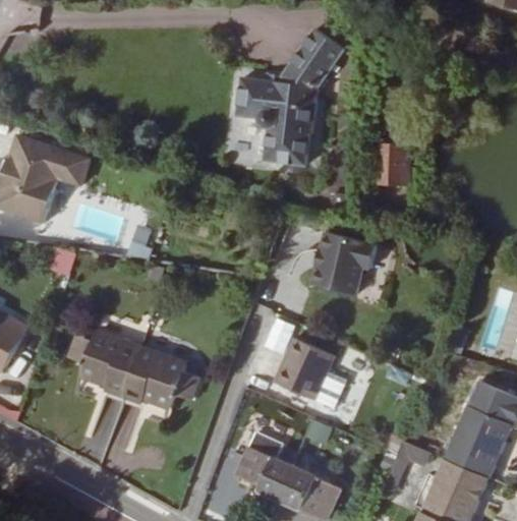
[(516,0),(483,0),(483,1),(516,8),(516,0)]
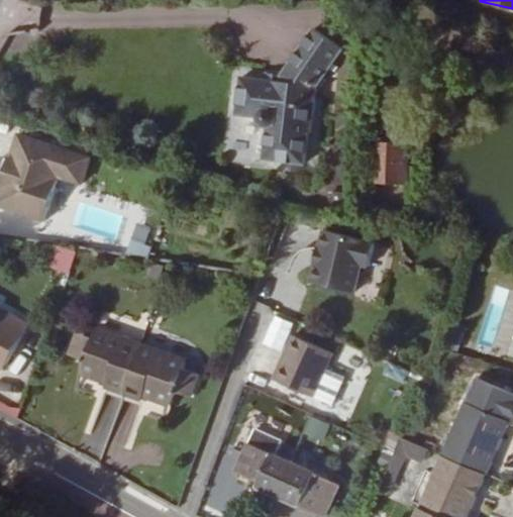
[(260,159),(300,163),(304,131),(307,131),(312,87),(338,49),(309,29),(277,76),(276,81),(237,77),(232,114),(254,117),(254,119),(257,123),(259,126),(262,127),(264,127),(260,159)]
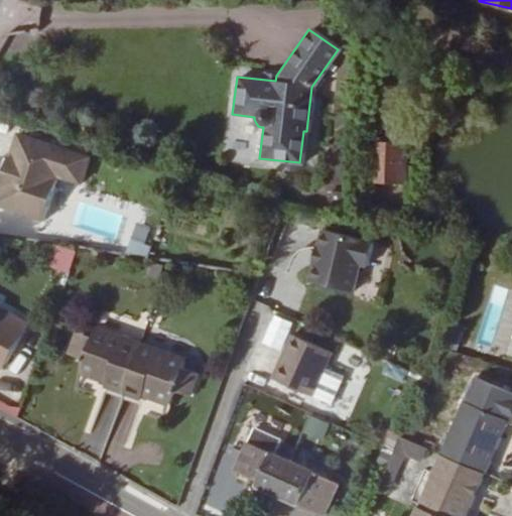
[(12,131),(0,168),(0,205),(41,219),(55,176),(76,182),(85,154),(12,131)]
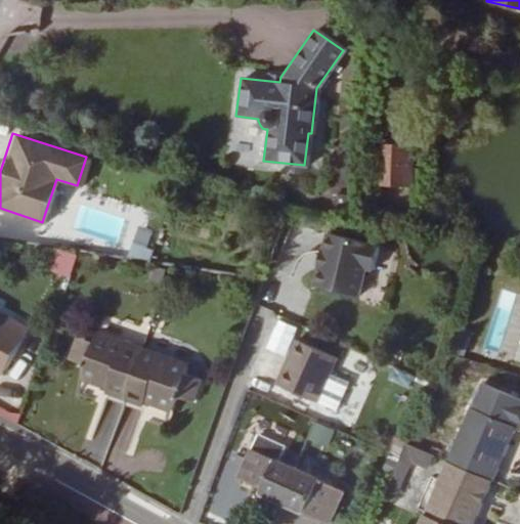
[(376,142),(374,184),(408,186),(410,144),(376,142)]
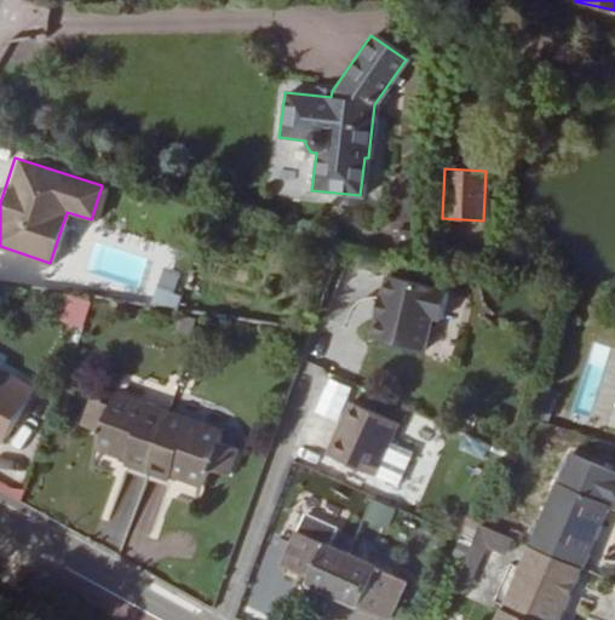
[(384,275),(368,339),(420,351),(429,317),(438,320),(444,291),(384,275)]
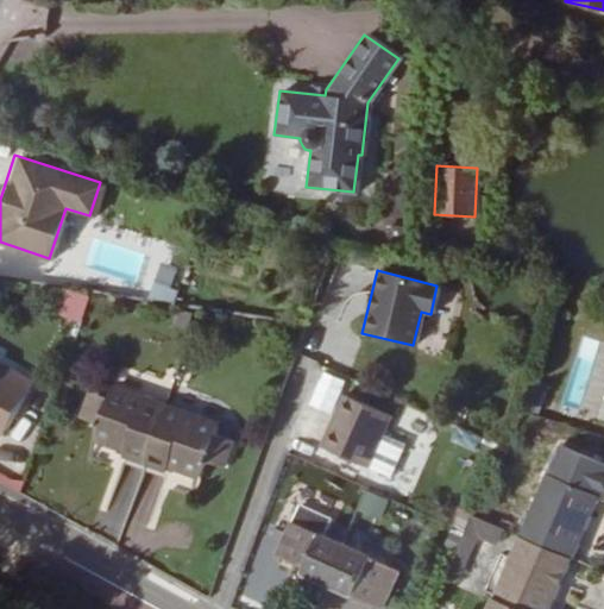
[(152,283),(150,299),(175,303),(178,289),(152,283)]
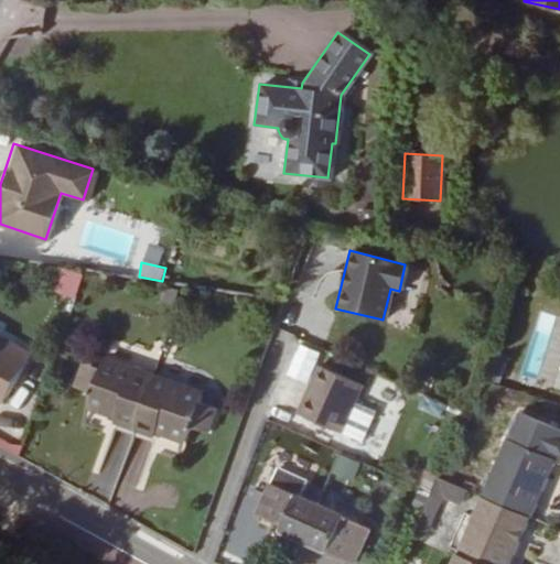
[(396,321),(415,325),(420,301),(401,295),(396,321)]
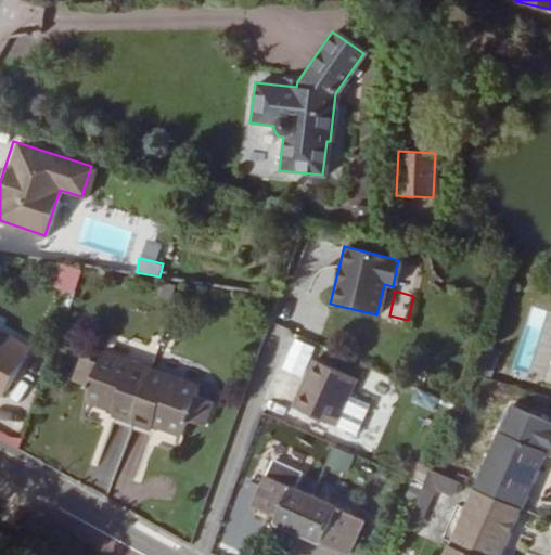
[(539,371),(550,327),(550,311),(528,305),(511,362),(539,371)]
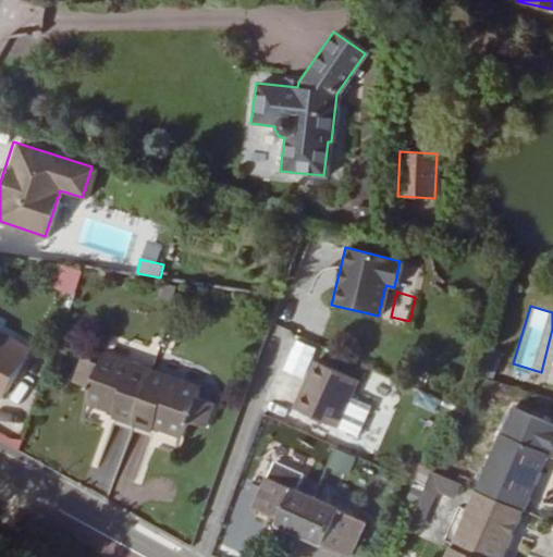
[(0,397),(27,350),(0,335),(0,397)]
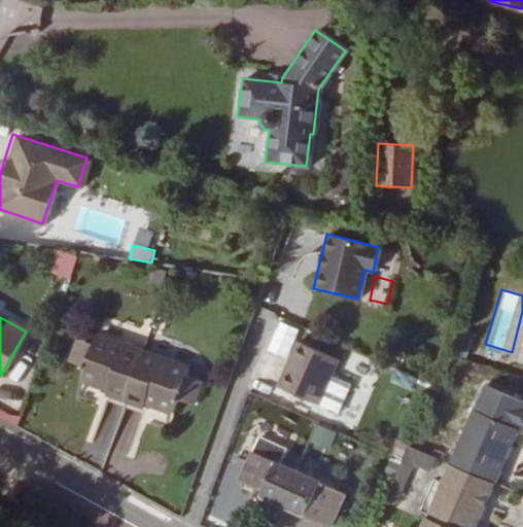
[(82,366),(77,379),(105,389),(104,393),(123,399),(140,352),(94,336),(91,345),(82,366)]
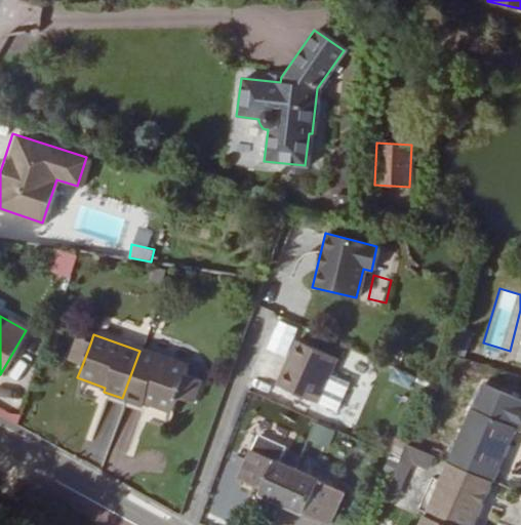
[(67,359),(82,365),(90,344),(75,337),(67,359)]
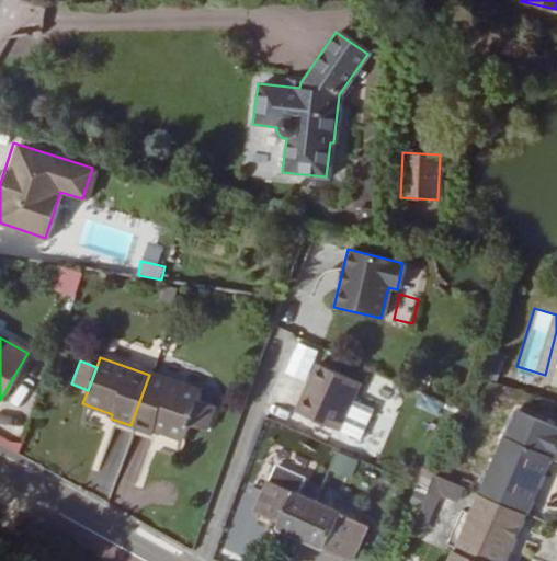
[(314,363),(292,412),(334,431),(355,441),(367,415),(370,416),(373,409),(372,407),(364,402),(363,404),(350,399),(356,382),(314,363)]
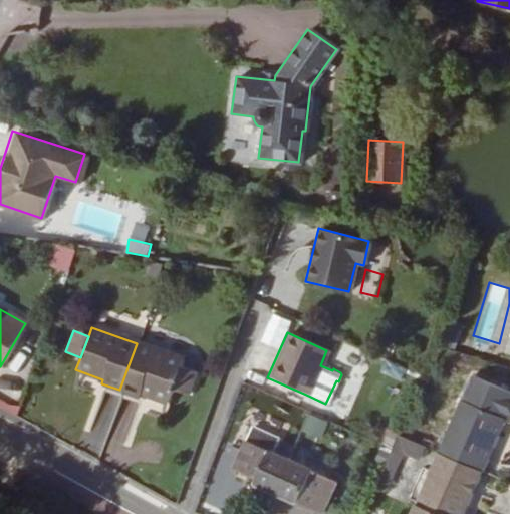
[(140,393),(166,402),(181,359),(137,343),(119,390),(139,397),(140,393)]
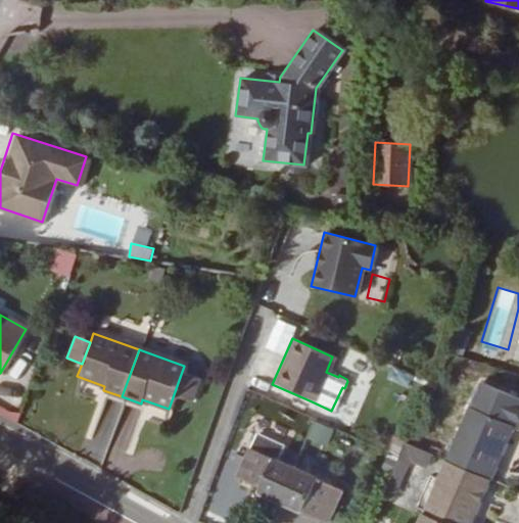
[(518,399),(478,382),(444,460),(488,480),(512,426),(515,427),(518,417),(518,399)]
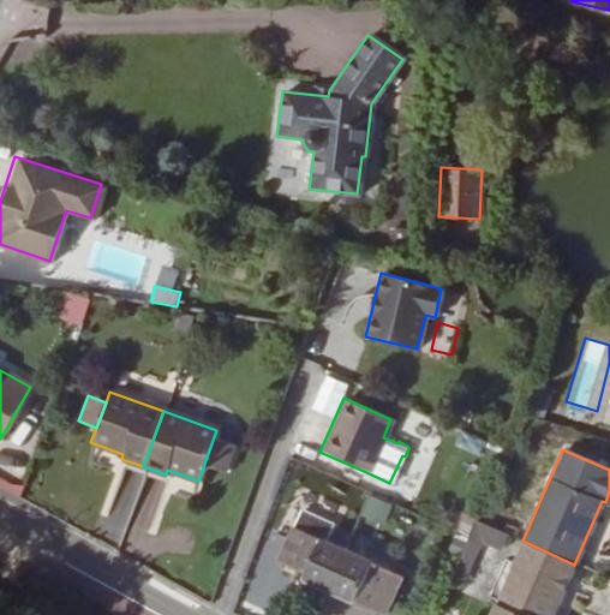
[(156,514),(166,482),(142,476),(133,507),(156,514)]
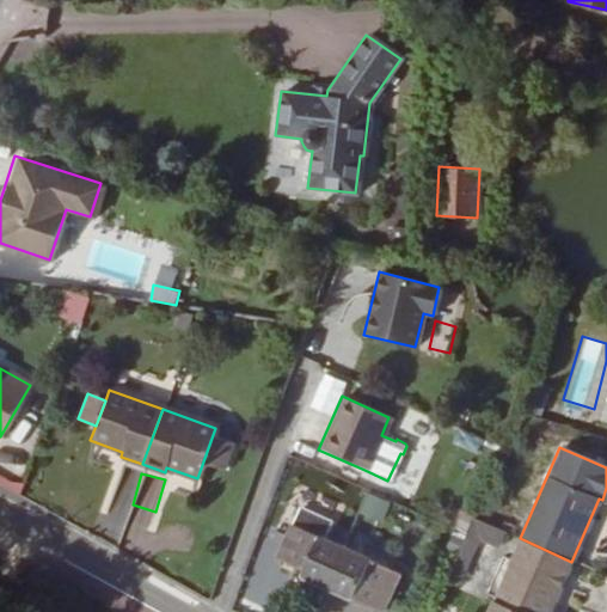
[(379,522),(387,501),(365,493),(355,513),(379,522)]
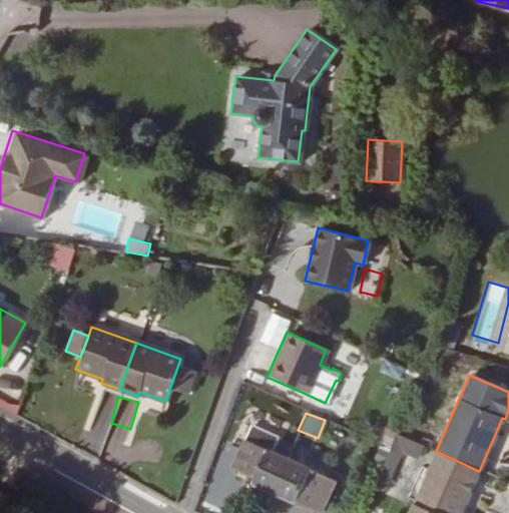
[(249,425),(230,468),(252,478),(251,482),(318,512),(320,512),(335,481),(270,451),(277,437),(249,425)]
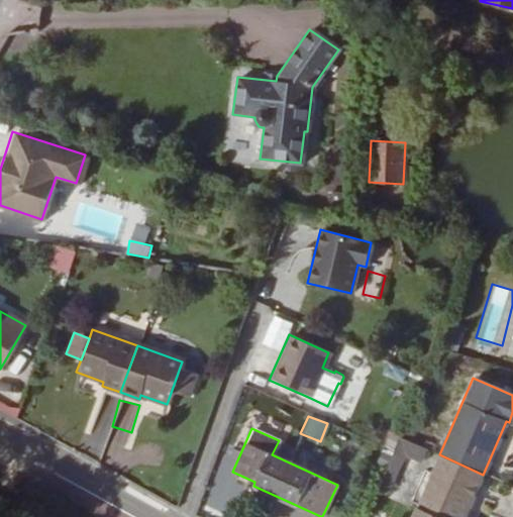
[(375,490),(384,494),(401,453),(420,460),(425,449),(398,437),(392,451),(384,469),(375,490)]
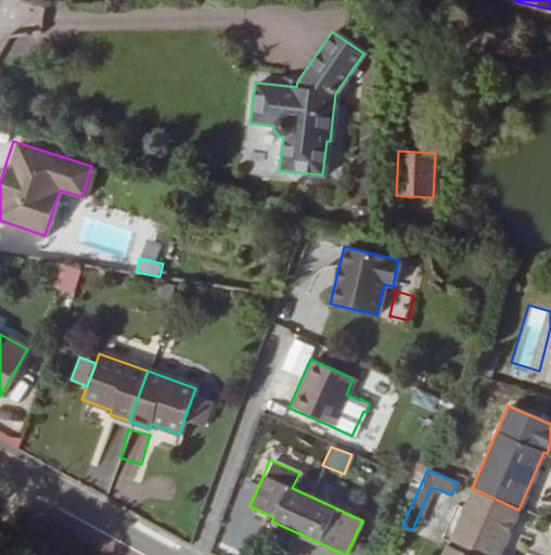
[(409,479),(400,499),(412,503),(421,485),(409,479)]
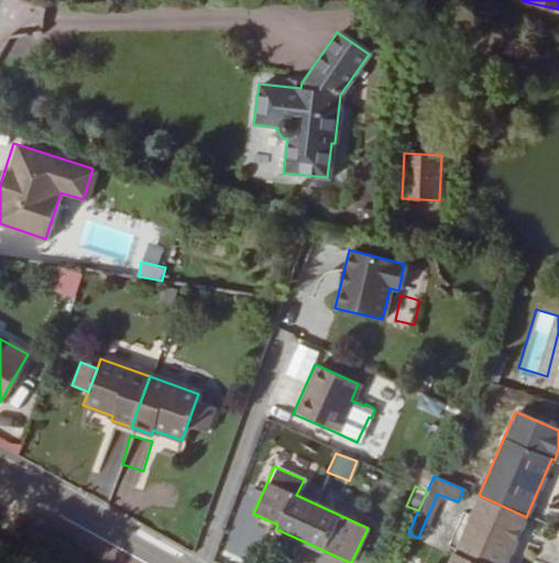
[(479,495),(453,553),(475,562),(505,562),(526,517),(479,495)]
